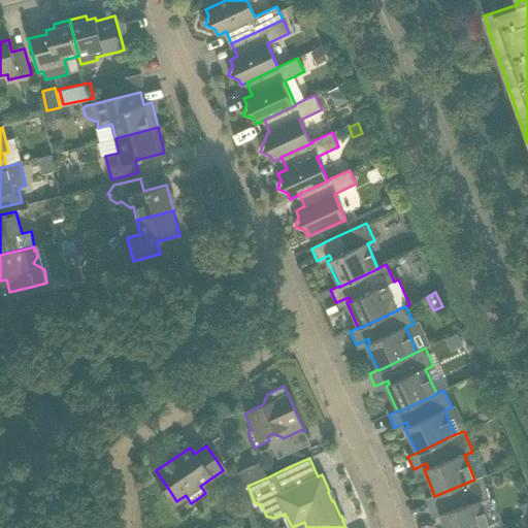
[(242,489),(248,486),(267,477),(260,462),(235,473),(242,489)]
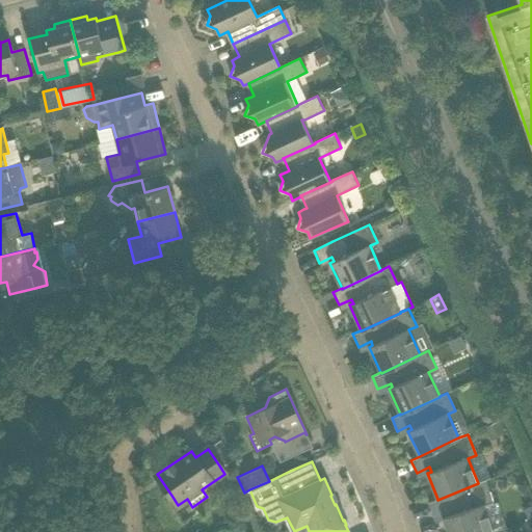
[(485,480),(478,483),(437,500),(437,499),(428,503),(432,516),(446,512),(447,515),(443,517),(447,531),(491,531),(493,531),(484,506),(493,503),(485,480)]
